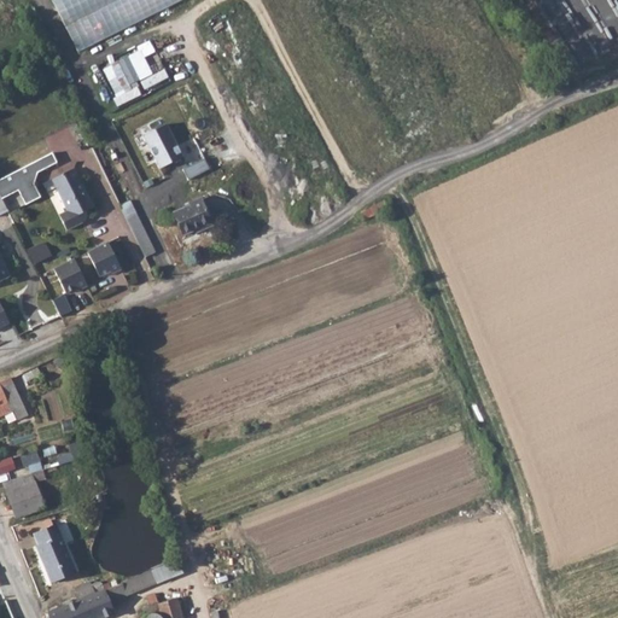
[(50,0),(76,52),(180,0),(50,0)]
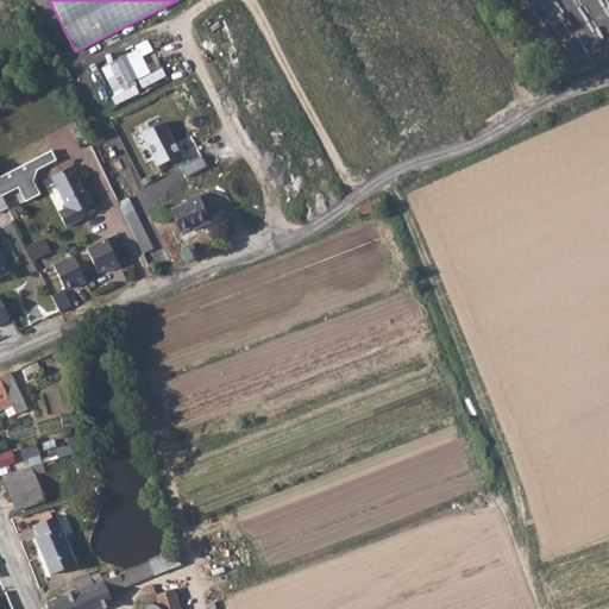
[(112,60),(125,85),(150,73),(137,48),(112,60)]
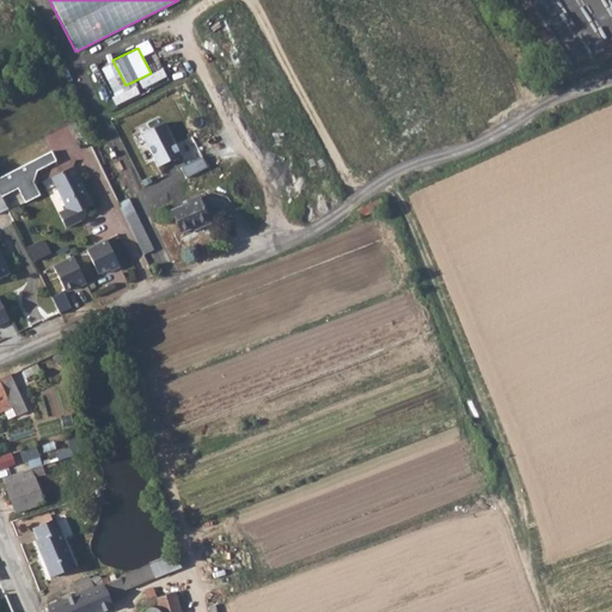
[(165,71),(142,80),(145,86),(167,78),(165,71)]
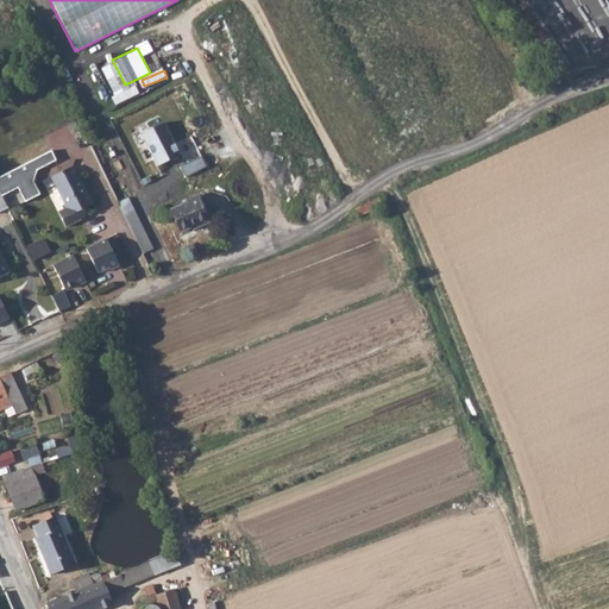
[(162,120),(140,132),(157,165),(179,155),(162,120)]
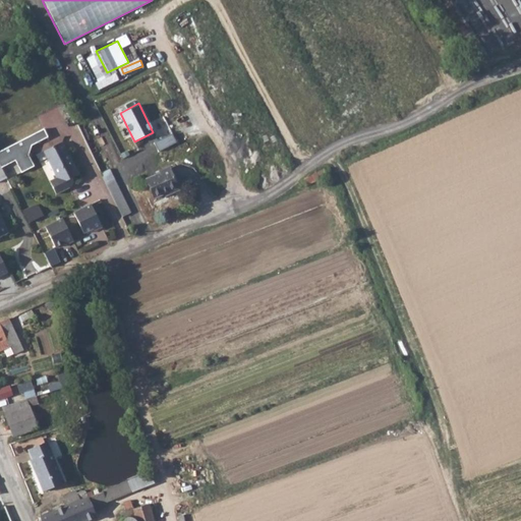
[(175,134),(156,139),(159,149),(177,143),(175,134)]
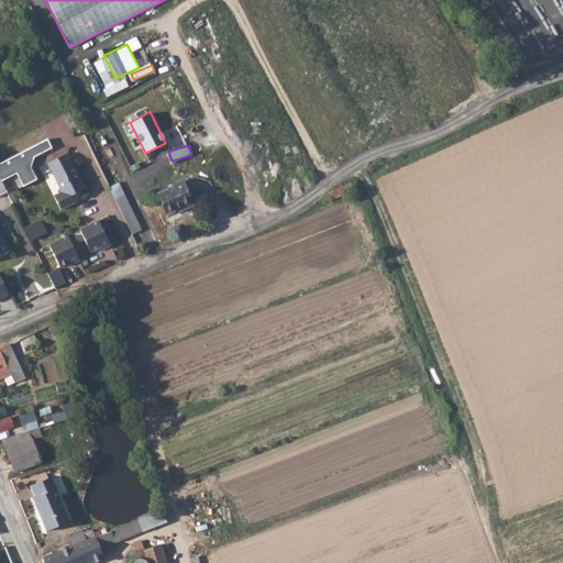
[(69,154),(48,165),(62,192),(54,196),(62,210),(76,202),(74,196),(86,189),(69,154)]
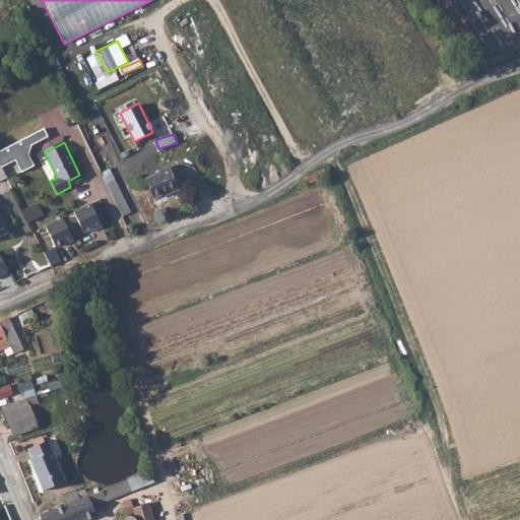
[(2,150),(0,151),(0,163),(7,177),(18,171),(7,148),(2,150)]
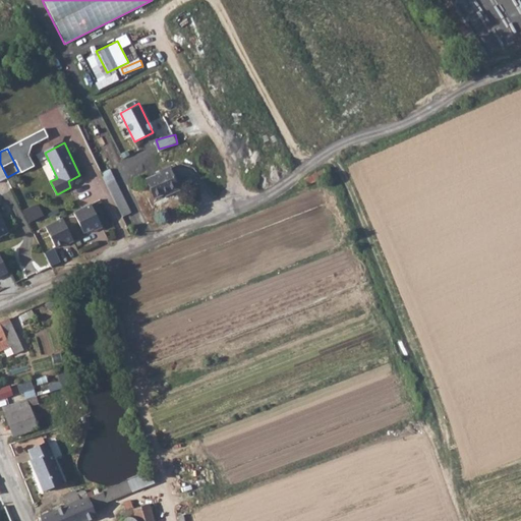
[(147,178),(155,197),(166,193),(179,188),(170,168),(147,178)]
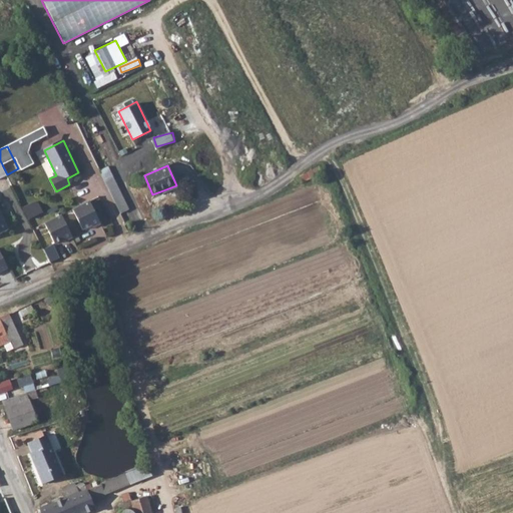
[(319,166),(299,175),(302,182),(323,173),(319,166)]
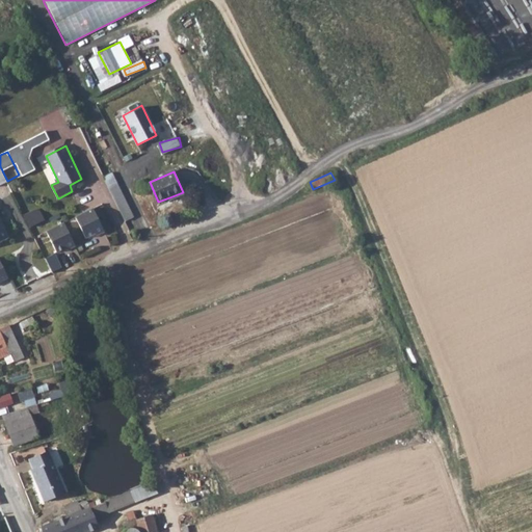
[(116,182),(108,187),(118,208),(125,221),(133,217),(116,182)]
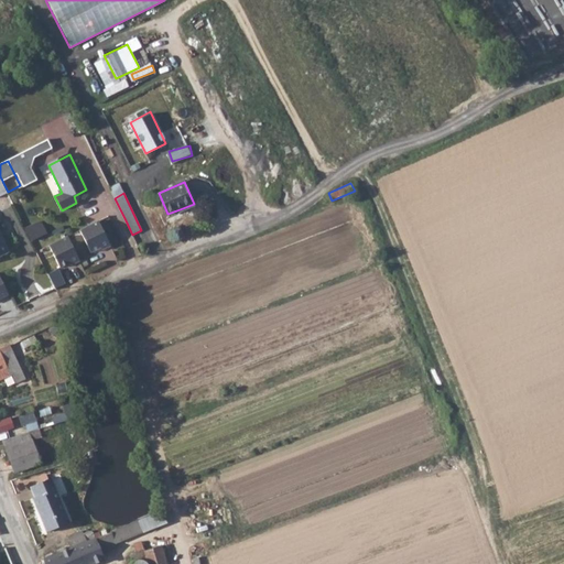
[(43,221),(28,226),(32,239),(47,235),(43,221)]
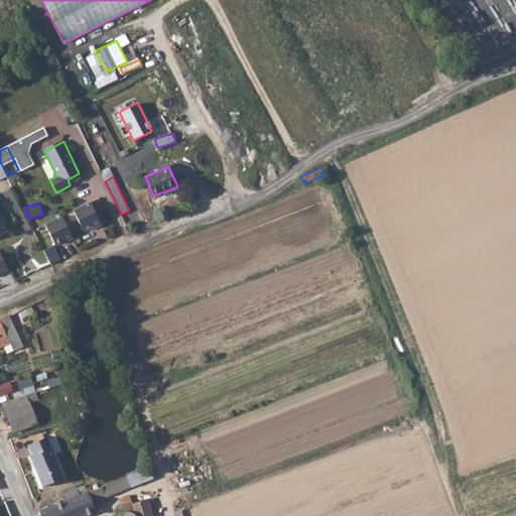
[(90,203),(74,211),(84,231),(93,227),(94,229),(102,225),(90,203)]
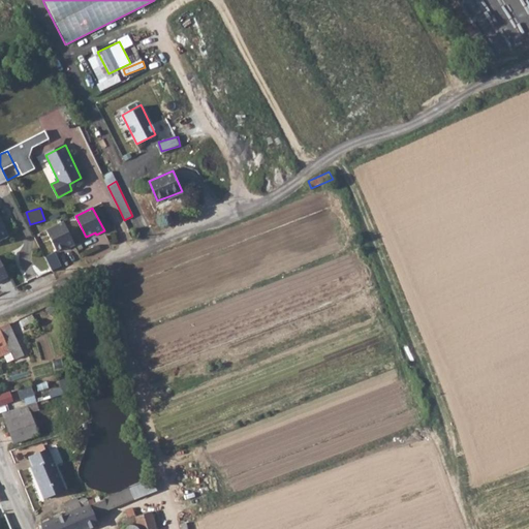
[(0,218),(0,241),(9,237),(0,218)]
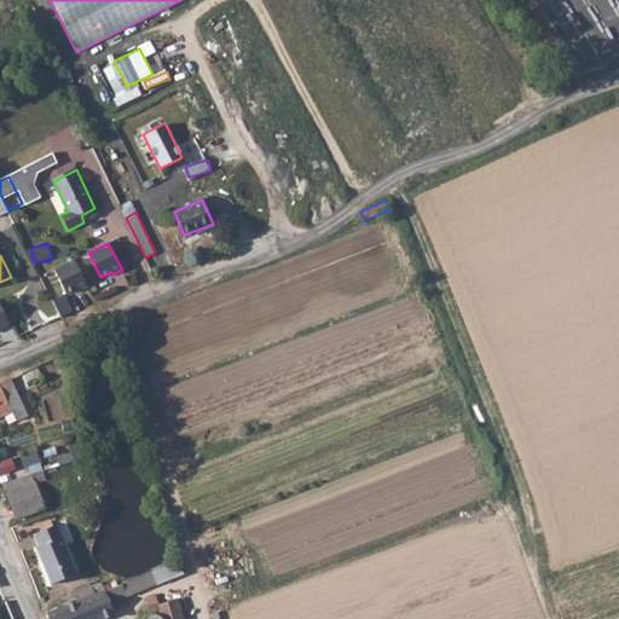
[(75,260),(55,270),(67,294),(77,289),(79,291),(88,287),(75,260)]
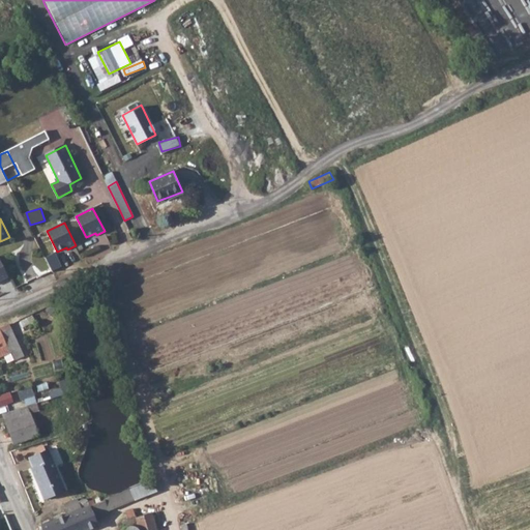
[(31,315),(20,321),(23,327),(34,321),(31,315)]
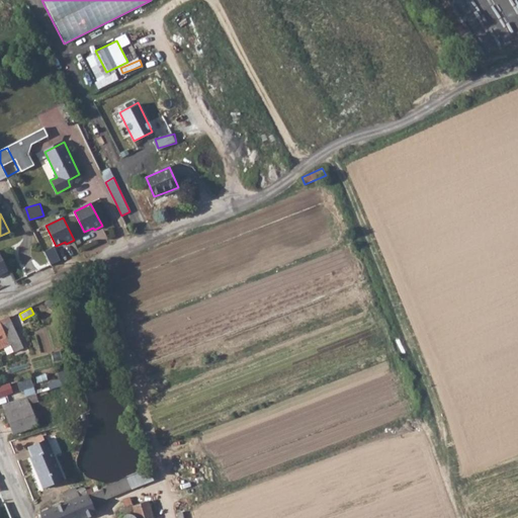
[(0,340),(15,334),(8,317),(0,321),(0,348),(2,347),(0,342),(0,340)]
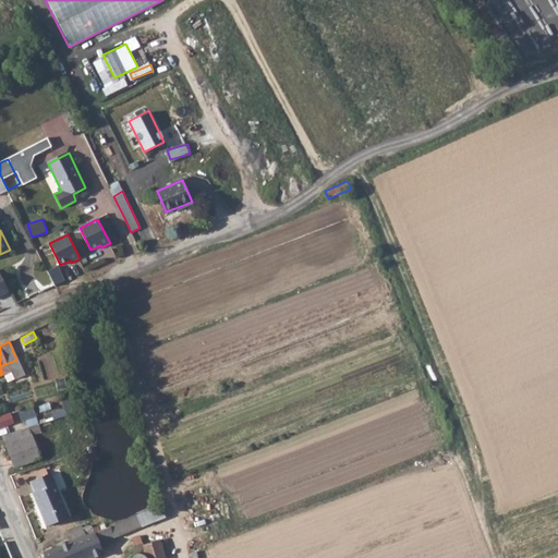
[(33,410),(19,414),(21,421),(36,416),(33,410)]
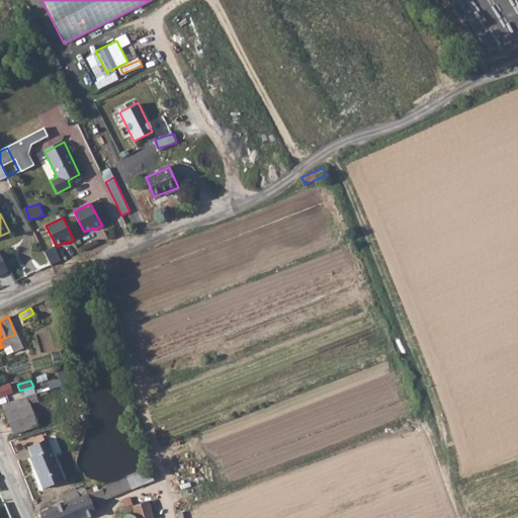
[(11,382),(0,386),(0,398),(15,393),(11,382)]
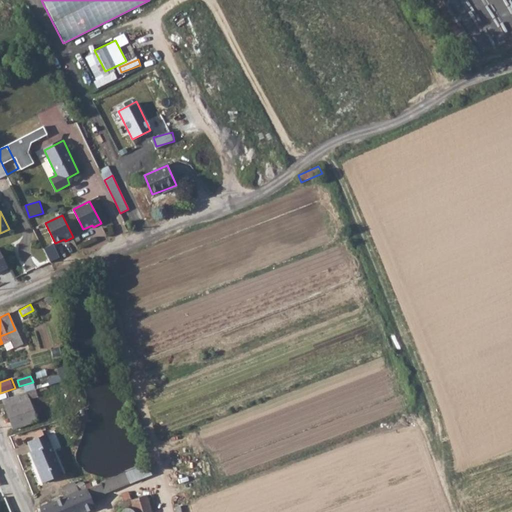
[(28,399),(5,408),(13,428),(36,420),(28,399)]
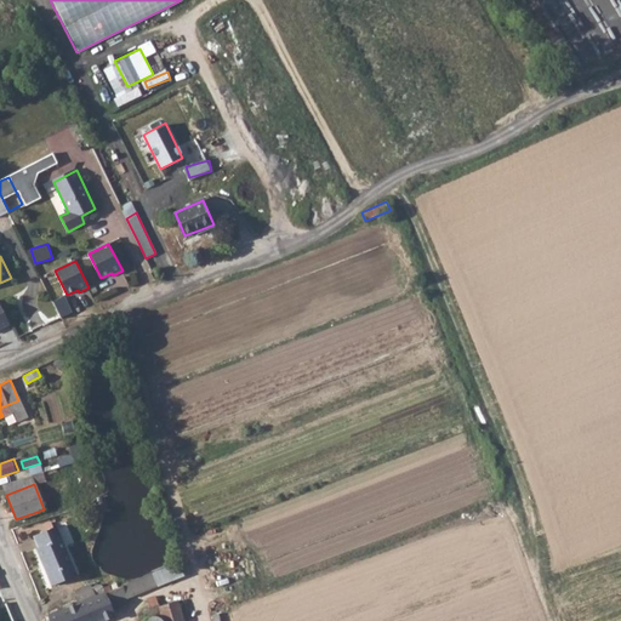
[(56,525),(34,535),(39,547),(35,548),(52,585),(75,575),(56,525)]
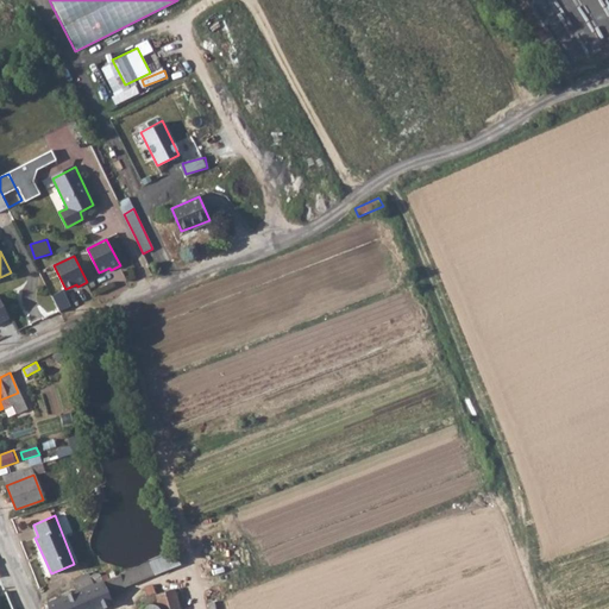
[(152,578),(152,565),(150,564),(149,569),(143,569),(143,576),(152,578)]
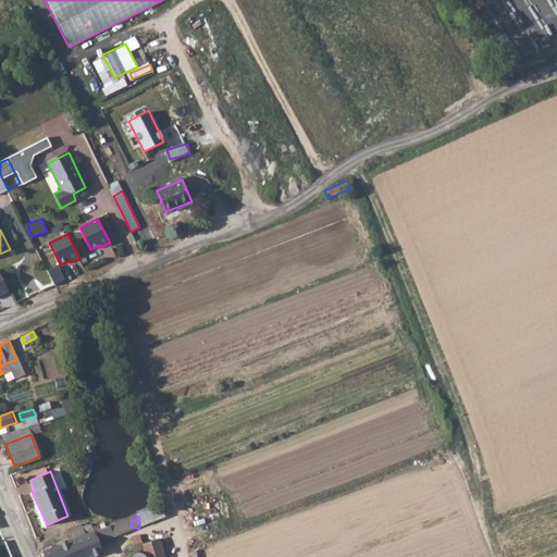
[(69,541),(64,543),(70,556),(89,556),(101,552),(98,543),(113,537),(108,525),(93,532),(93,525),(89,524),(87,524),(82,527),(81,524),(65,531),(69,541)]
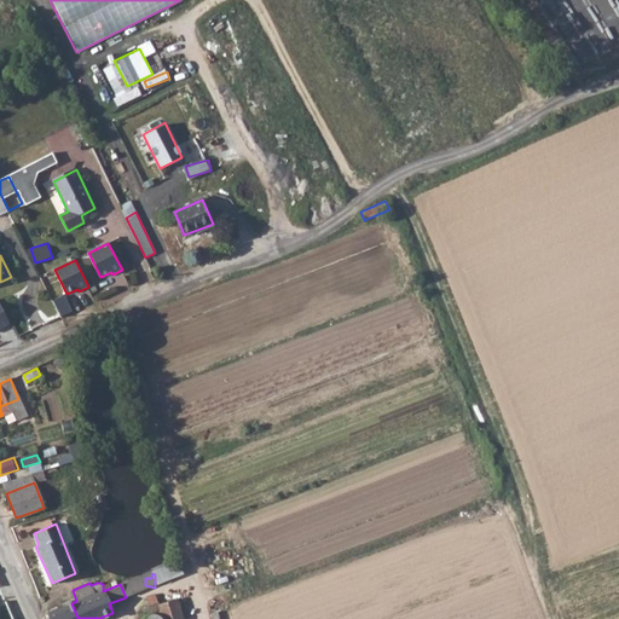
[(181,618),(175,599),(157,603),(155,596),(155,595),(152,594),(146,596),(151,613),(145,615),(143,618),(181,618)]
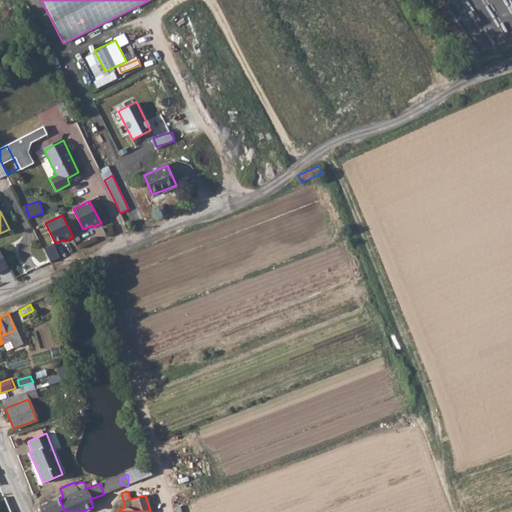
[(58,496),(51,499),(52,502),(38,508),(39,511),(64,511),(59,499),(58,496)]
